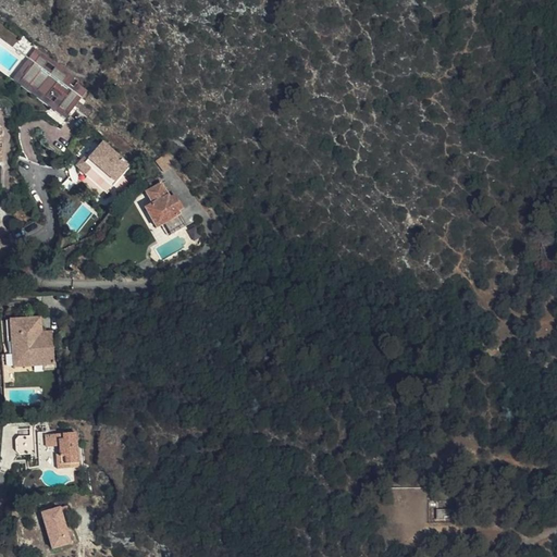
[(13,78),(21,84),(24,78),(60,106),(64,109),(61,113),(67,119),(86,94),(74,85),(72,88),(67,85),(73,76),(36,48),(13,78)]
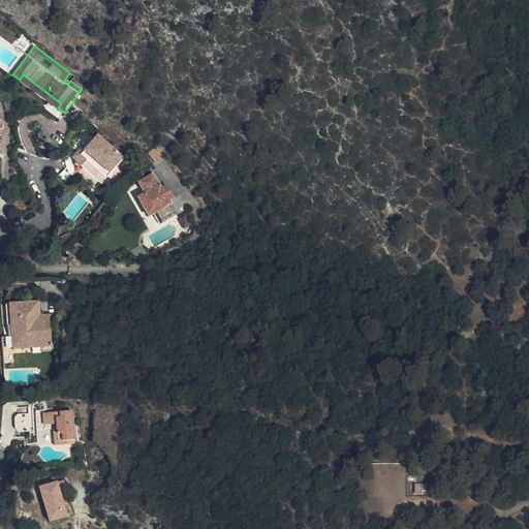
[(23,74),(20,80),(53,104),(57,100),(23,74)]
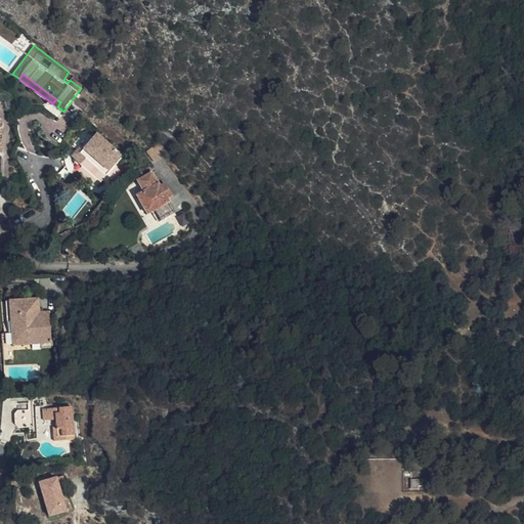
[(78,154),(105,175),(123,155),(95,132),(81,150),(78,154)]
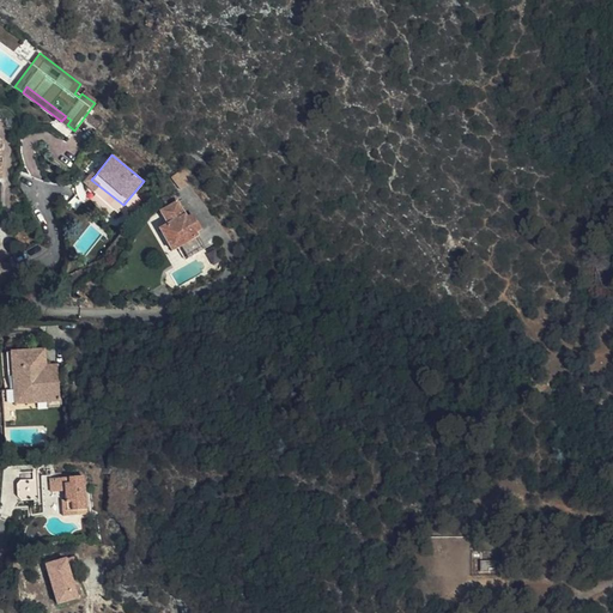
[(117,212),(123,205),(91,180),(95,176),(90,173),(82,183),(117,212)]
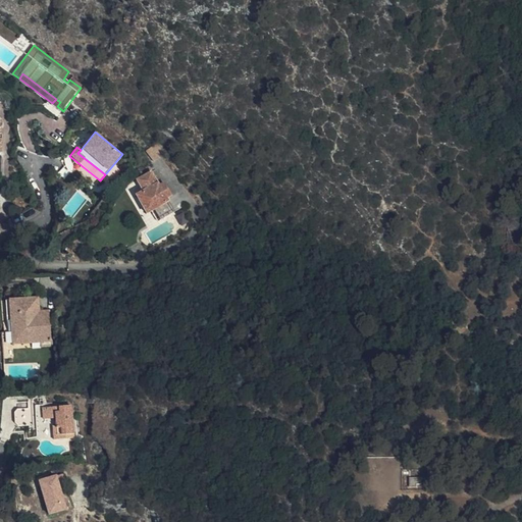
[(143,216),(149,211),(154,207),(162,217),(168,211),(159,199),(163,195),(155,184),(150,188),(140,174),(128,185),(136,195),(129,199),(143,216)]
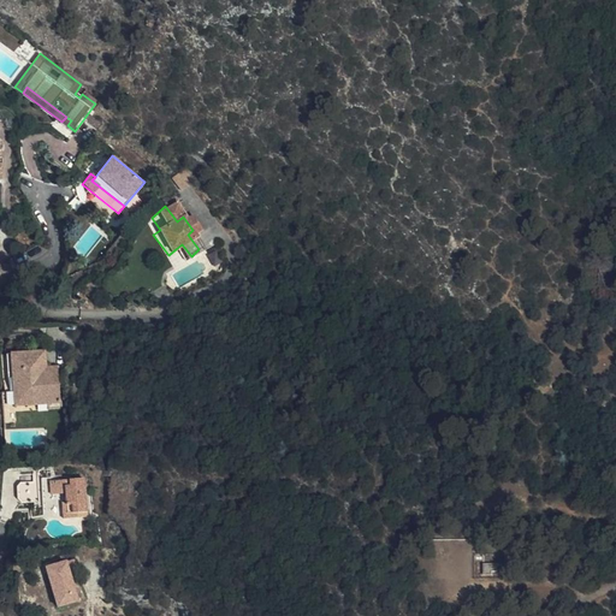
[(182,244),(176,249),(185,261),(191,256),(182,244)]
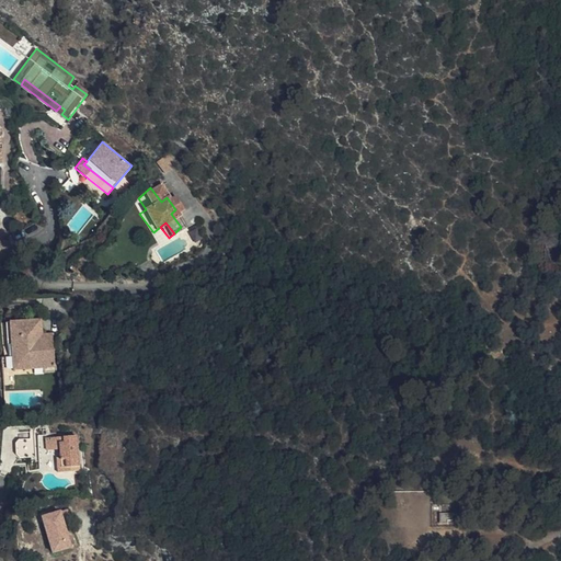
[(39,318),(10,321),(13,358),(21,357),(22,368),(35,367),(34,361),(45,359),(46,369),(47,373),(55,373),(52,347),(43,347),(42,335),(39,318)]
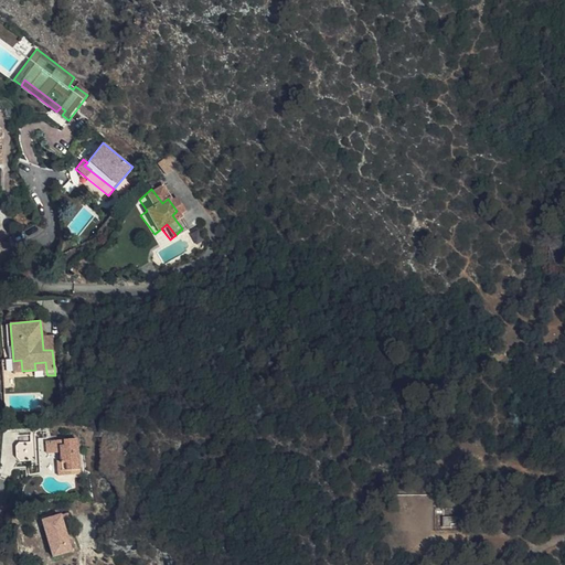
[(13,361),(10,323),(3,323),(7,361),(3,361),(6,388),(16,387),(14,374),(46,372),(45,362),(34,363),(35,370),(22,371),(21,360),(13,361)]
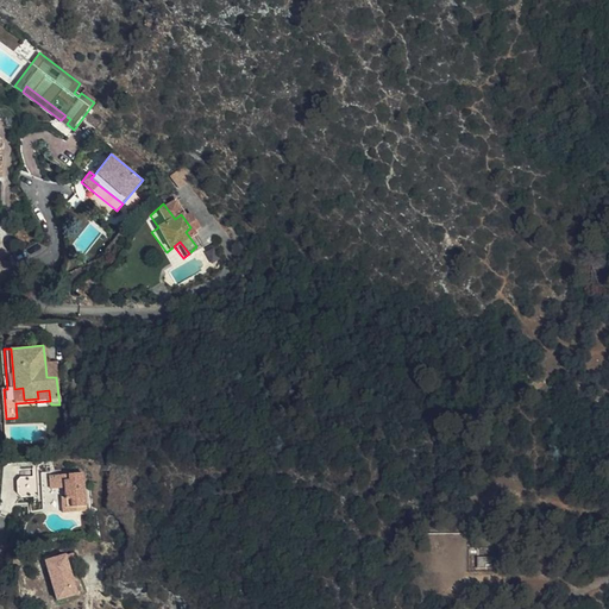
[(55,364),(45,364),(46,377),(56,377),(55,364)]
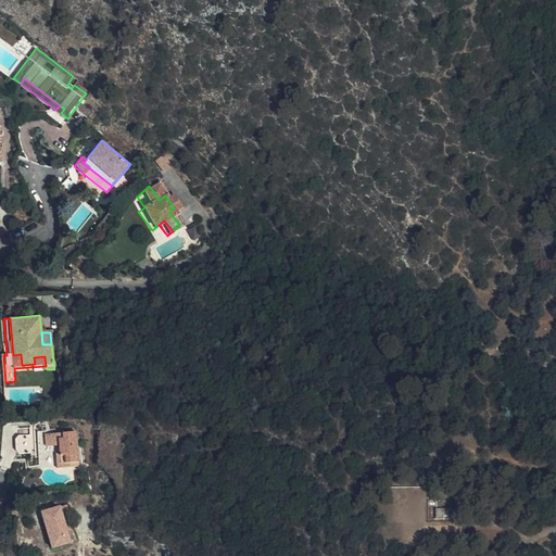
[(60,443),(59,432),(59,430),(38,432),(40,468),(58,467),(57,455),(62,455),(61,443),(60,443)]
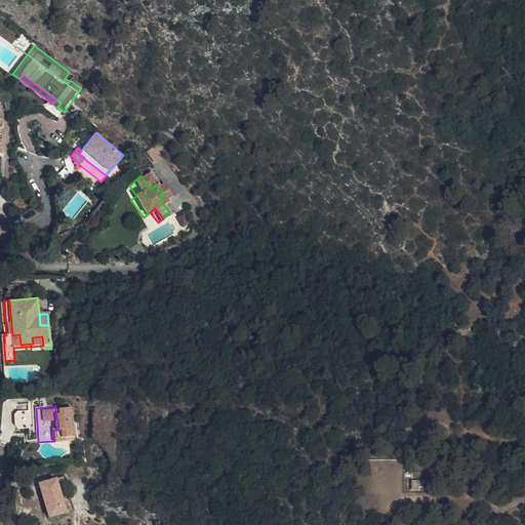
[(56,418),(57,418),(58,430),(53,430),(54,441),(75,440),(73,407),(55,408),(56,418)]
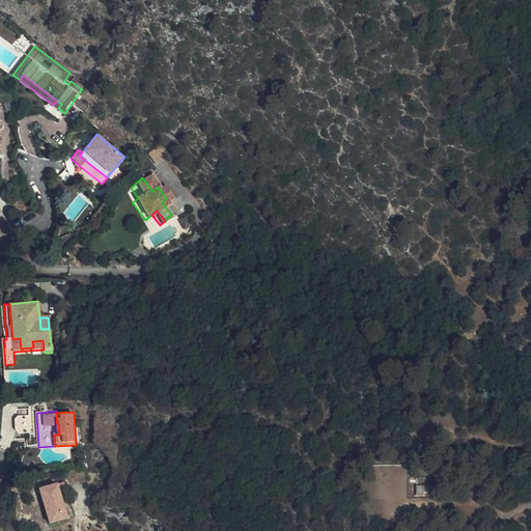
[(19,416),(14,421),(15,425),(20,430),(32,429),(31,415),(19,416)]
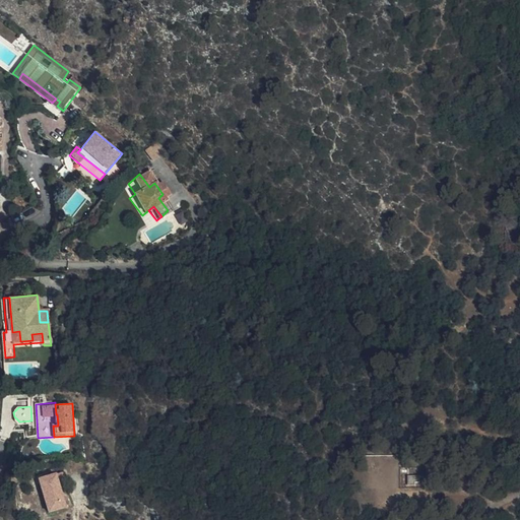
[(66,471),(57,474),(59,482),(69,479),(66,471)]
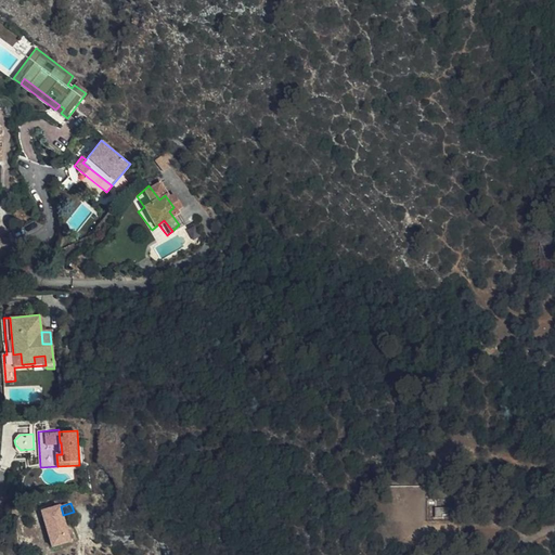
[(63,515),(61,506),(42,512),(52,546),(71,540),(63,515)]
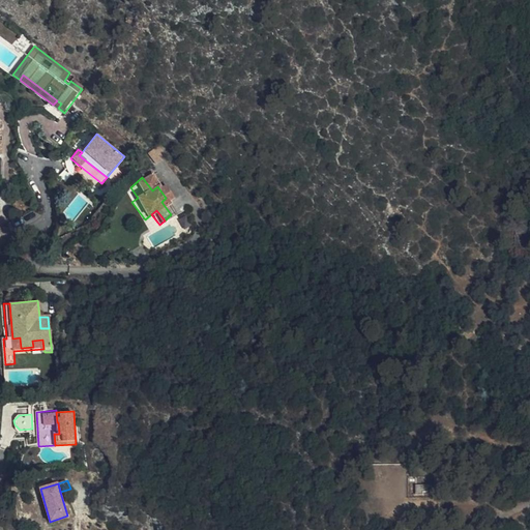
[(417,492),(421,491),(421,487),(410,487),(410,496),(417,496),(417,492)]
